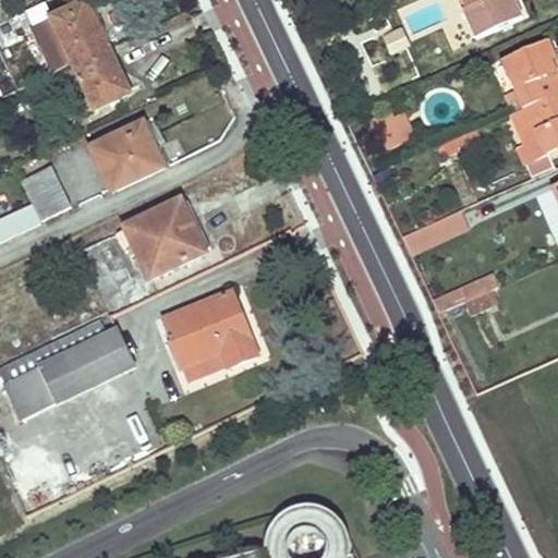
[(464,0),(458,0),(463,12),(469,10),(464,0)]
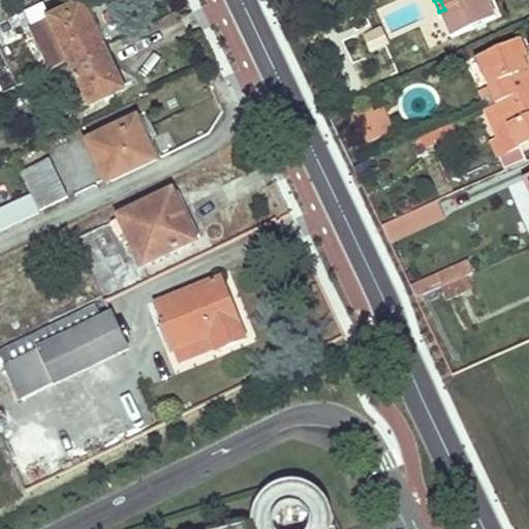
[(440,0),(444,9),(439,11),(450,37),(497,19),(490,2),(484,5),(480,0),(440,0)]
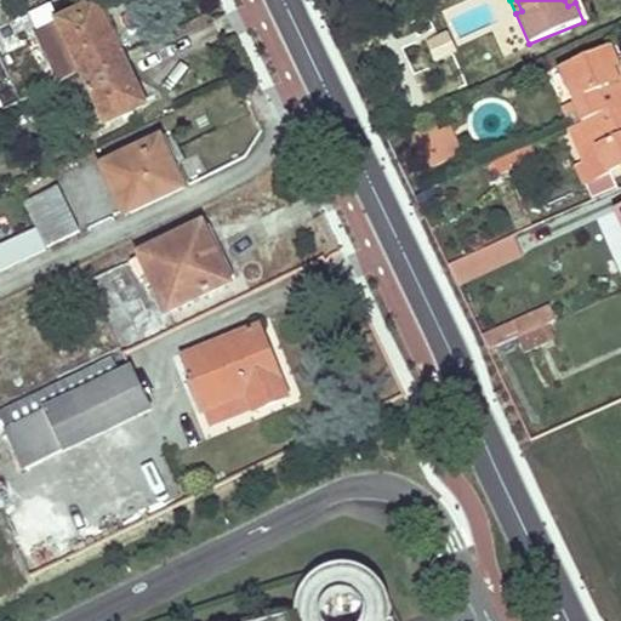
[(97,1),(43,28),(67,79),(84,72),(121,53),(97,1)]
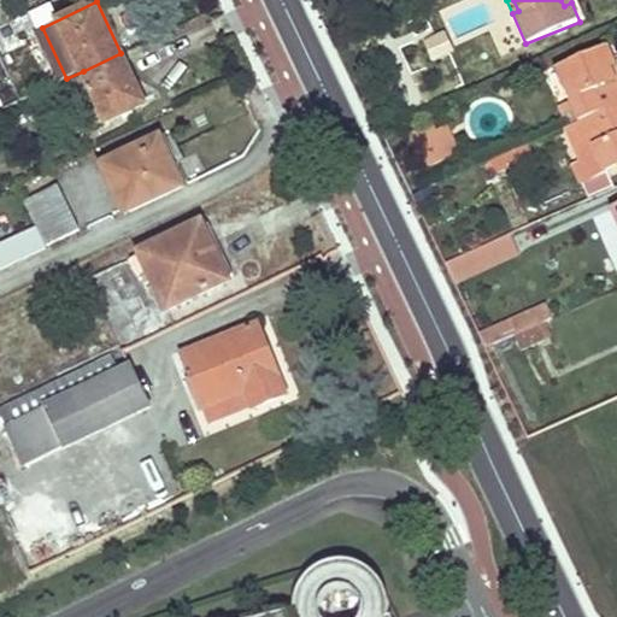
[(444,35),(425,43),(433,60),(451,53),(444,35)]
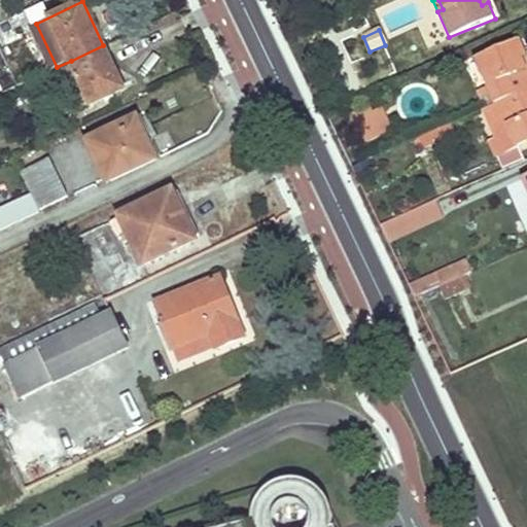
[(526,45),(524,39),(471,62),(483,88),(495,82),(503,100),(526,90),(526,60),(526,57),(526,56),(526,45)]
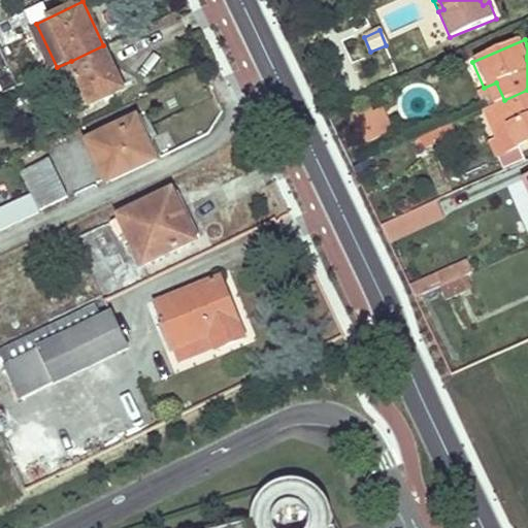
[(113,41),(103,45),(124,88),(138,81),(133,71),(129,73),(113,41)]
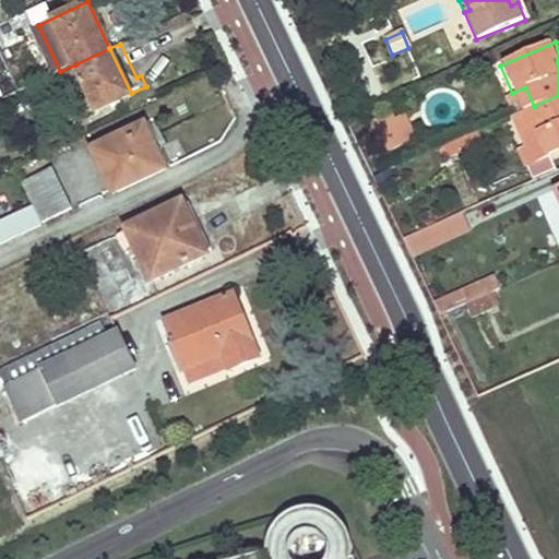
[(109,48),(75,64),(97,109),(131,93),(109,48)]
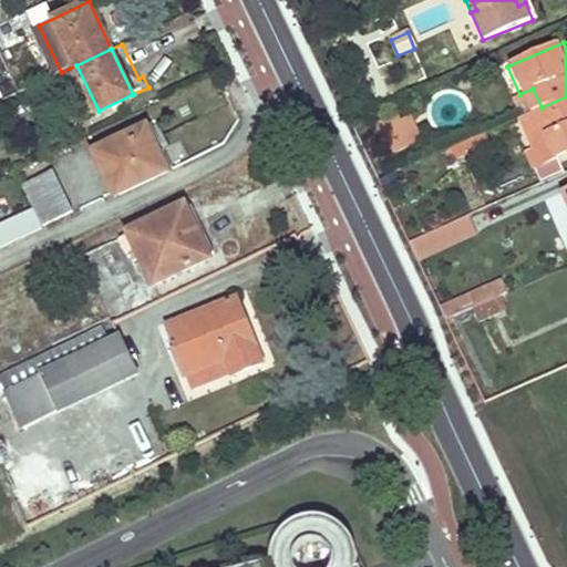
[(533,89),(519,94),(527,114),(542,107),(533,89)]
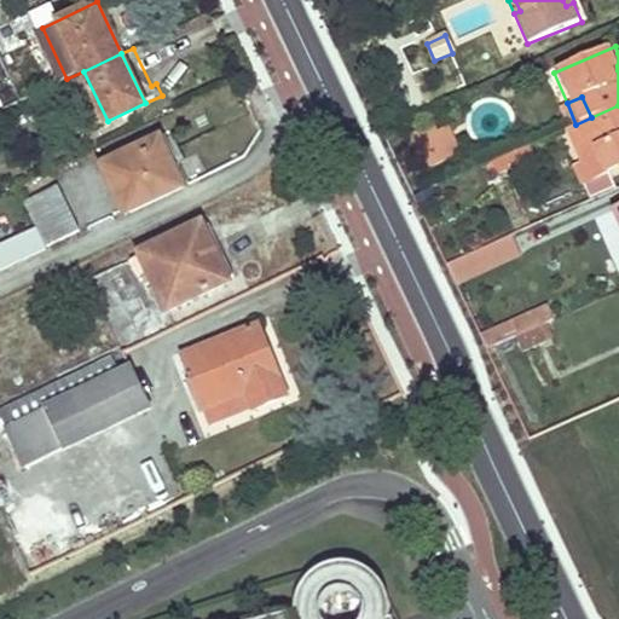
[(618,105),(591,117),(576,125),(573,126),(593,169),(608,162),(613,172),(618,168),(618,105)]
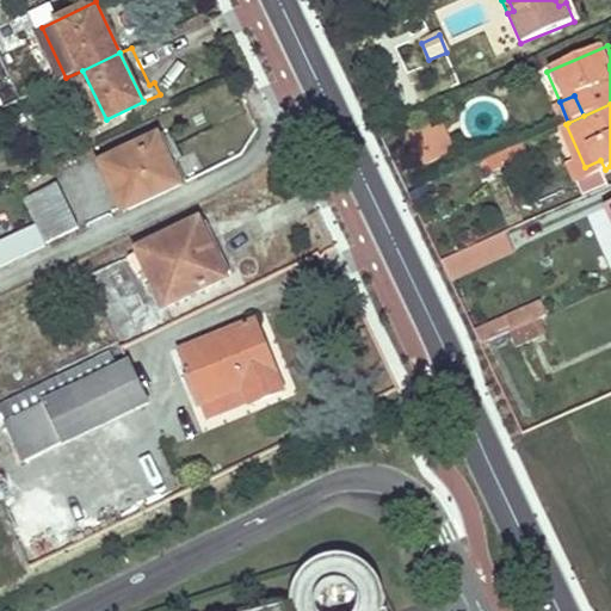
[(585,167),(566,124),(559,128),(573,162),(567,165),(574,183),(576,181),(579,187),(603,178),(600,171),(605,170),(600,160),(585,167)]
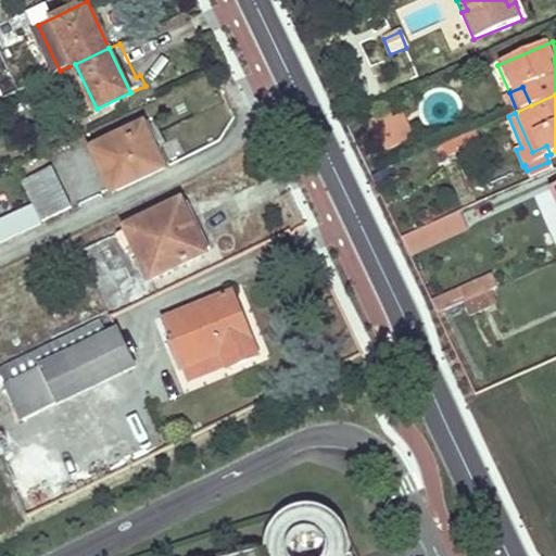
[(389,114),(371,122),(381,144),(386,153),(412,141),(401,116),(392,121),(389,114)]
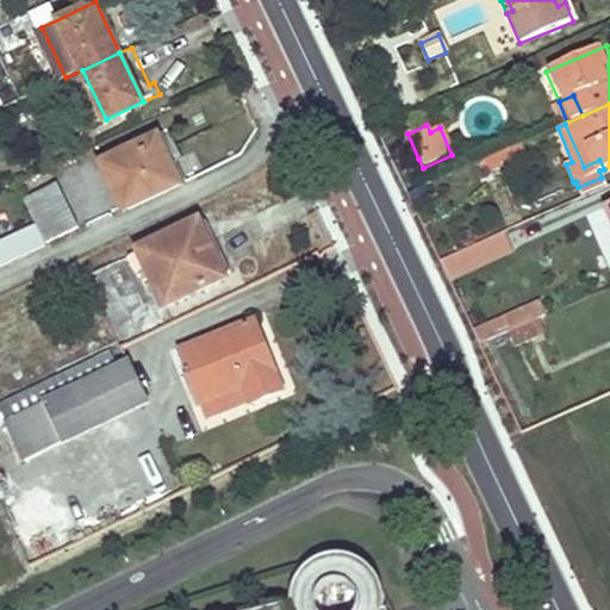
[(160,134),(101,162),(124,210),(182,182),(160,134)]
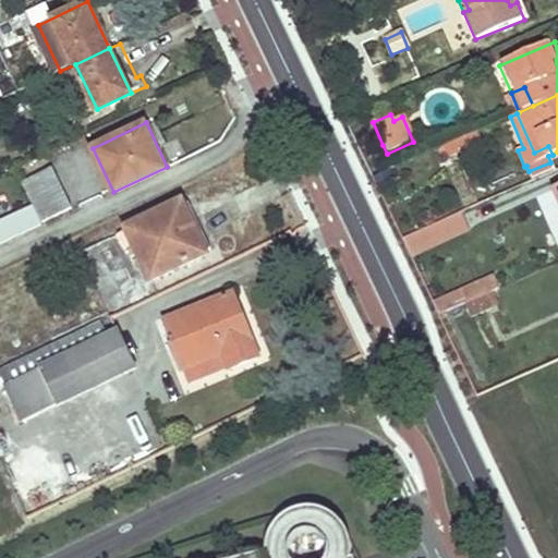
[(477,132),(438,149),(443,160),(482,144),(477,132)]
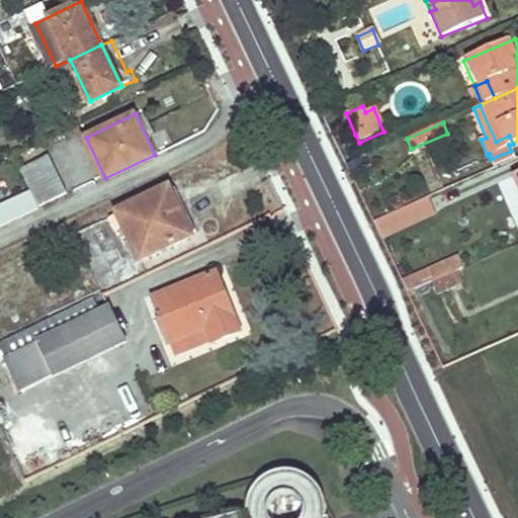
[(49,156),(21,168),(38,205),(66,192),(49,156)]
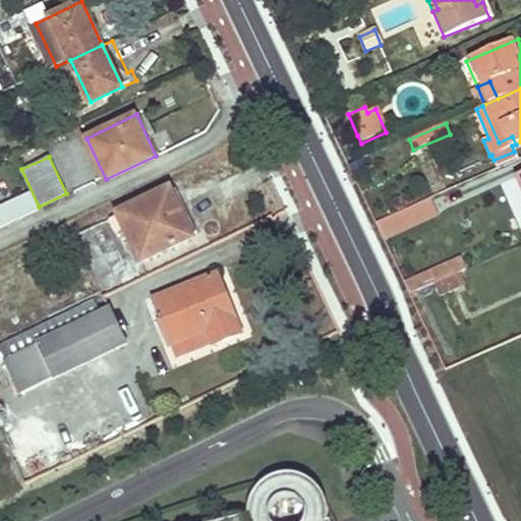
[(170,187),(108,217),(117,234),(120,232),(123,239),(129,236),(141,262),(194,236),(192,233),(172,190),(170,187)]
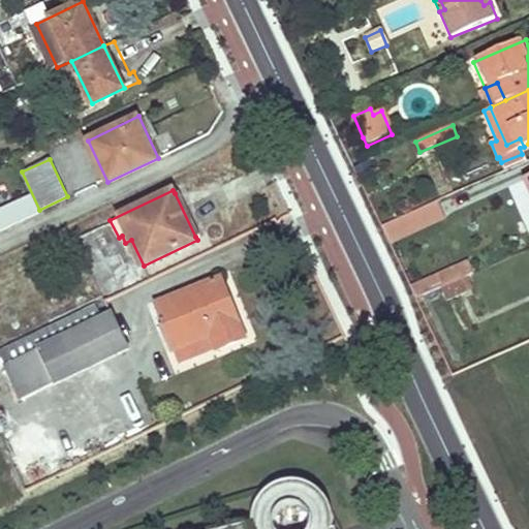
[(201,234),(181,190),(175,193),(195,237),(201,234)]
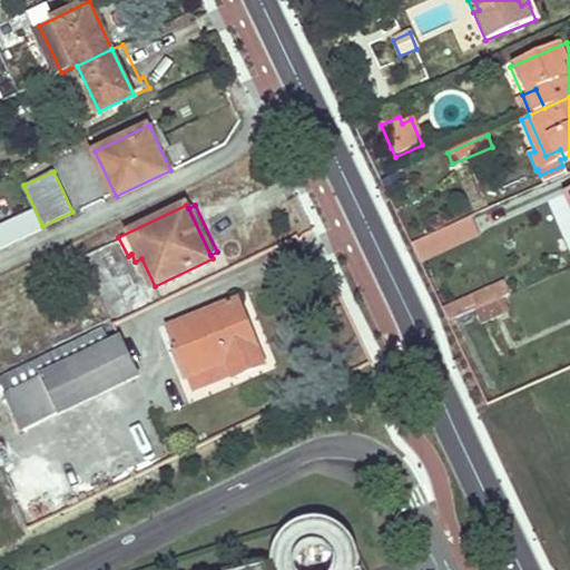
[(470,217),(411,244),(420,264),(479,238),(470,217)]
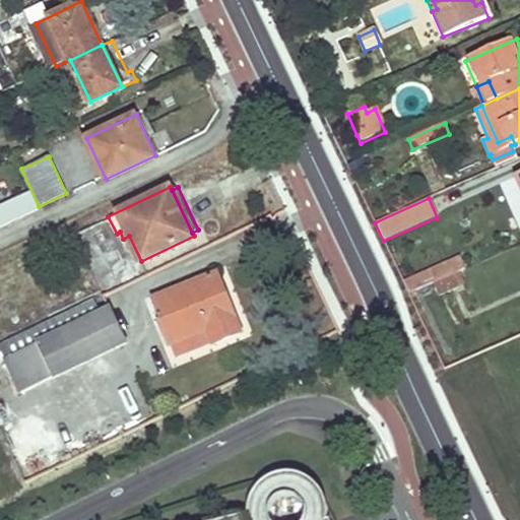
[(408,293),(435,281),(459,271),(465,268),(460,256),(403,281),(408,293)]
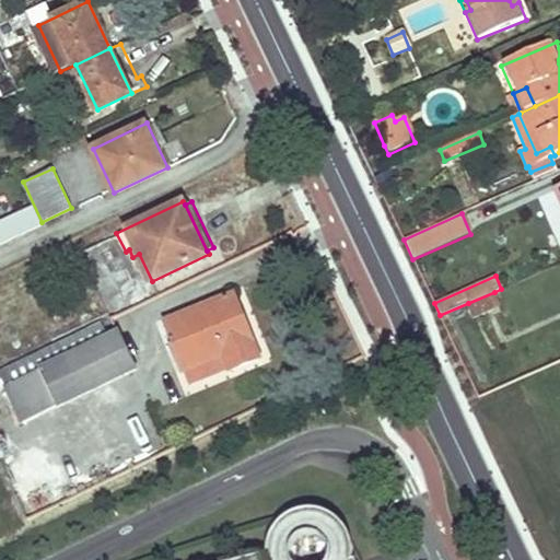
[(494,292),(468,303),(474,317),(496,307),(500,305),(494,292)]
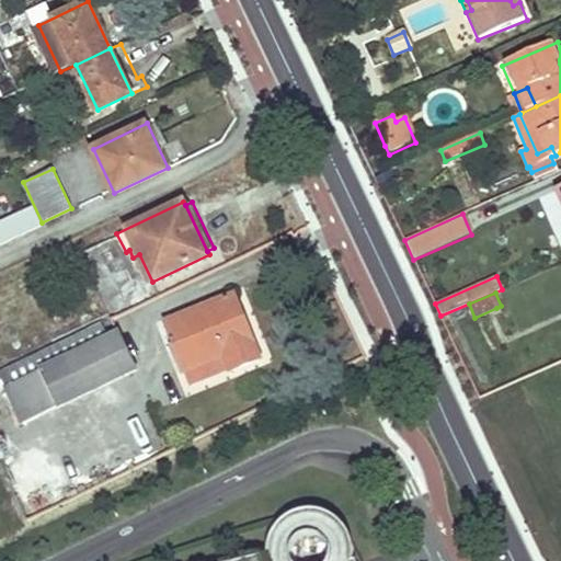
[(235,294),(167,321),(175,342),(170,344),(181,370),(184,368),(225,352),(230,366),(232,370),(261,358),(235,294)]
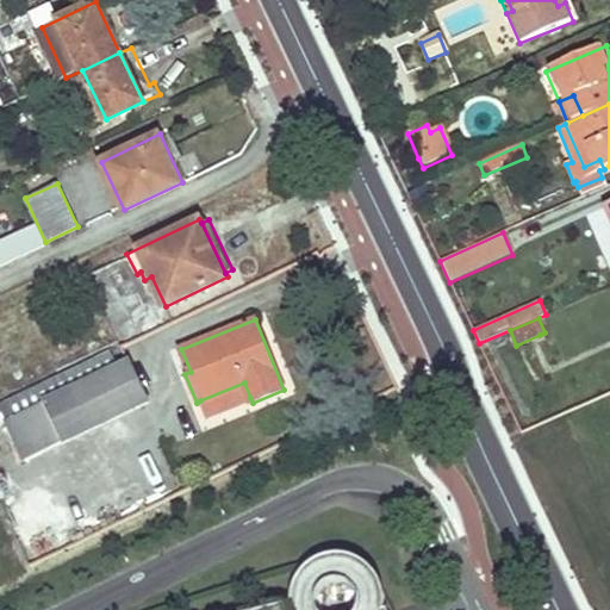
[(78,328),(43,343),(54,363),(87,349),(78,328)]
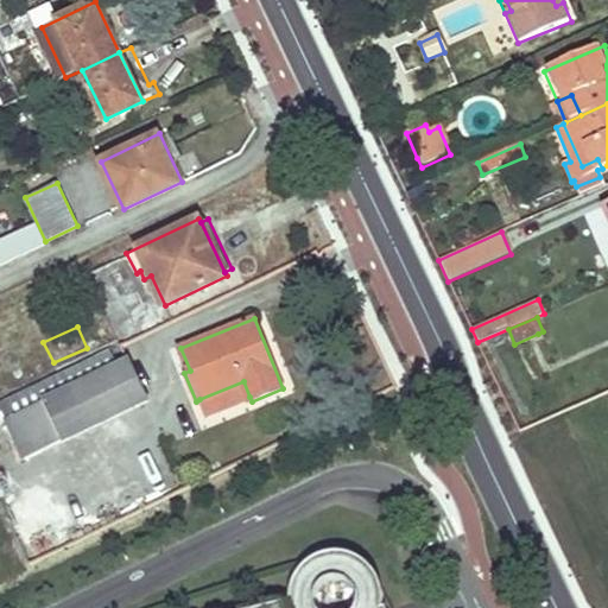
[(0,400),(0,420),(6,418),(130,360),(126,354),(115,359),(111,348),(0,400)]
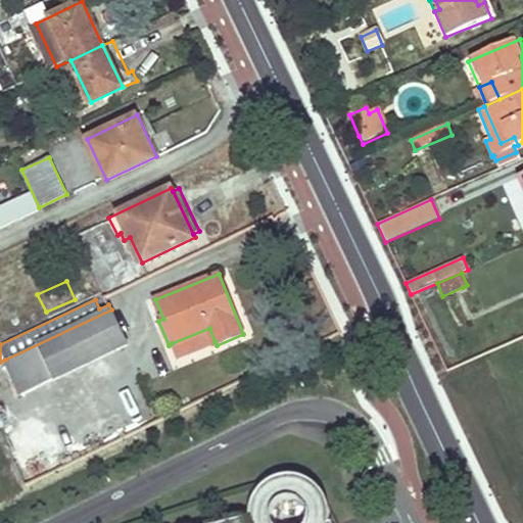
[(128,344),(111,310),(5,360),(20,393),(128,344)]
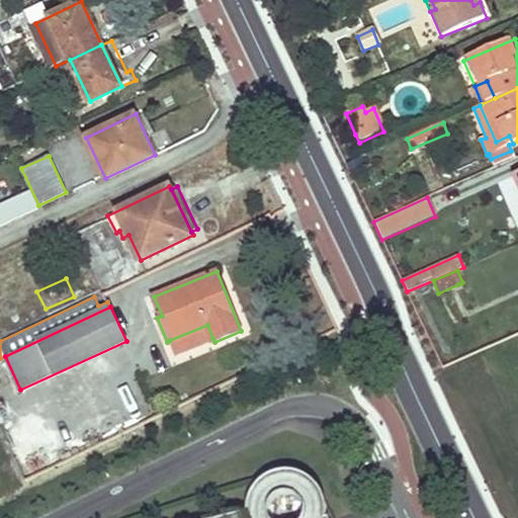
[(212,338),(207,325),(170,340),(176,353),(212,338)]
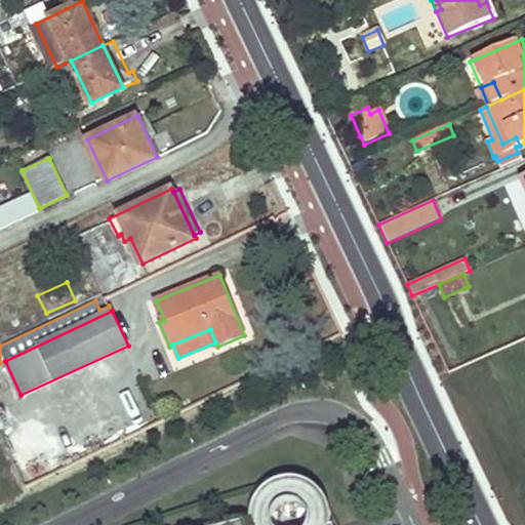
[(330,524),(331,519),(331,511),(331,510),(327,500),(325,497),(324,495),(322,493),(320,491),(319,488),(316,487),(314,485),(312,484),(309,483),(307,481),(304,480),(300,480),(298,479),(295,478),(292,478),(290,478),(287,478),(284,479),(280,480),(273,482),(268,484),(260,490),(256,496),(252,505),(249,521),(250,524),(246,524),(245,521),(231,524),(330,524)]
